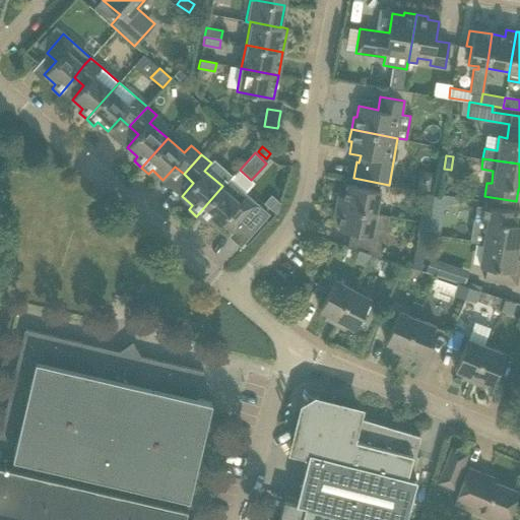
[(419,178),(417,187),(432,190),(435,175),(427,173),(419,178)]
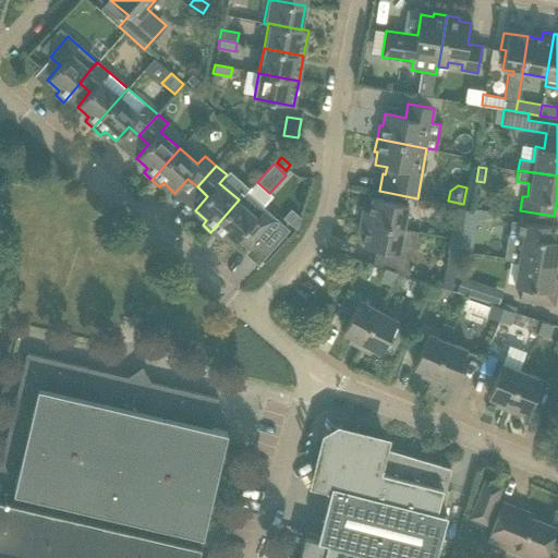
[(362,209),(360,220),(403,229),(408,205),(372,197),(370,211),(362,209)]
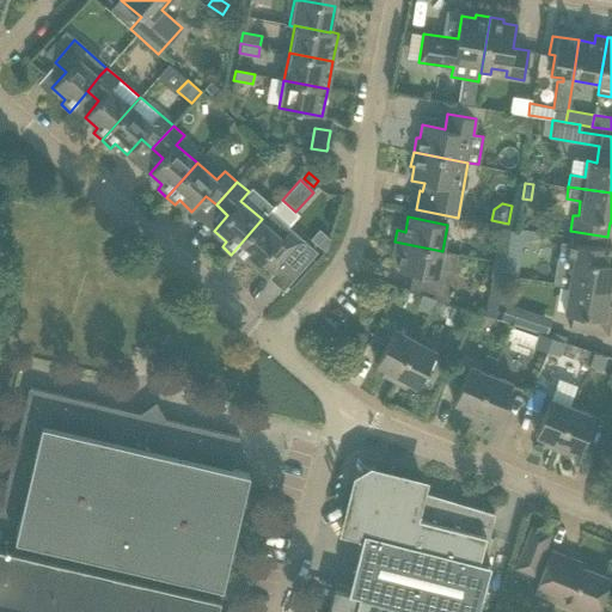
[(262,219),(231,255),(239,262),(244,257),(256,268),(270,252),(281,262),(301,239),(289,228),(281,237),(262,219)]
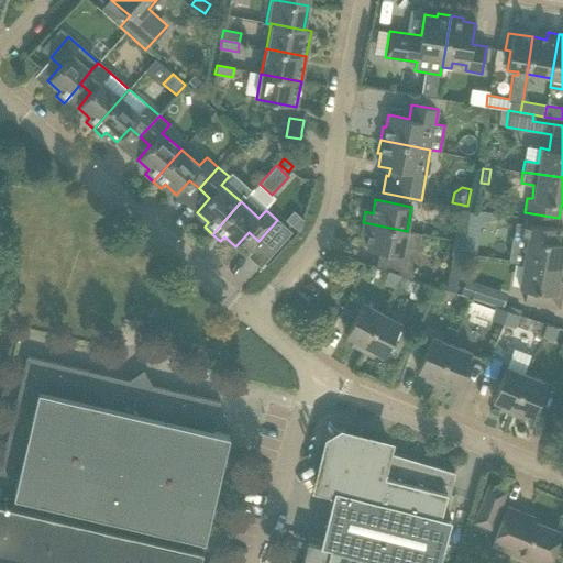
[(299,216),(290,224),(298,231),(301,229),(304,220),(299,216)]
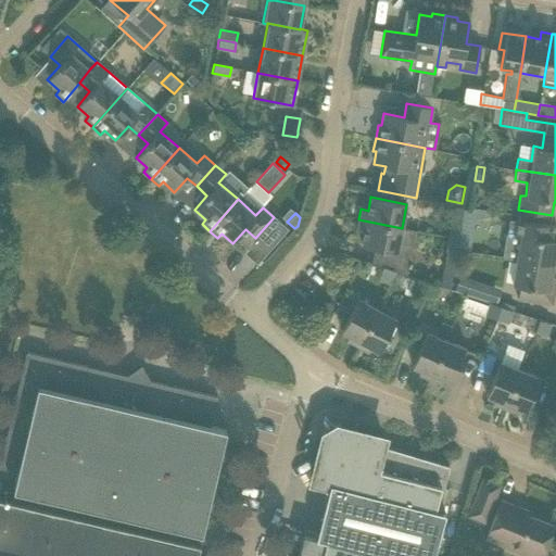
[(503,257),(515,260),(515,258),(554,265),(555,254),(555,240),(555,230),(555,226),(509,218),(503,257)]
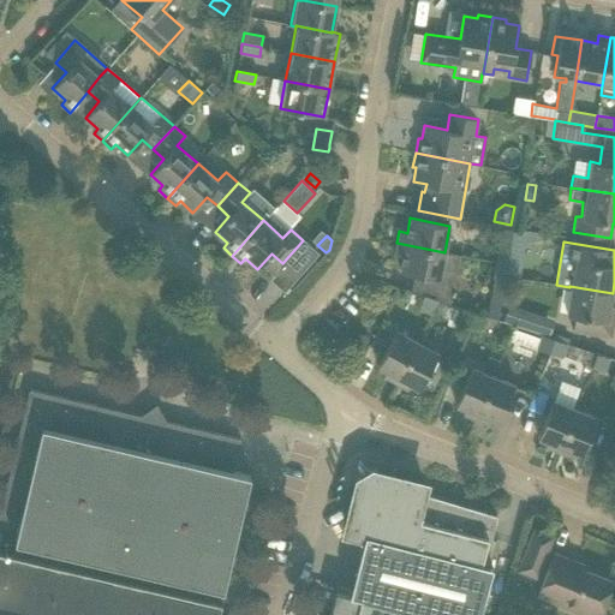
[(423,296),(436,300),(441,302),(447,270),(442,269),(445,252),(396,243),(395,255),(402,256),(400,272),(427,276),(423,296)]
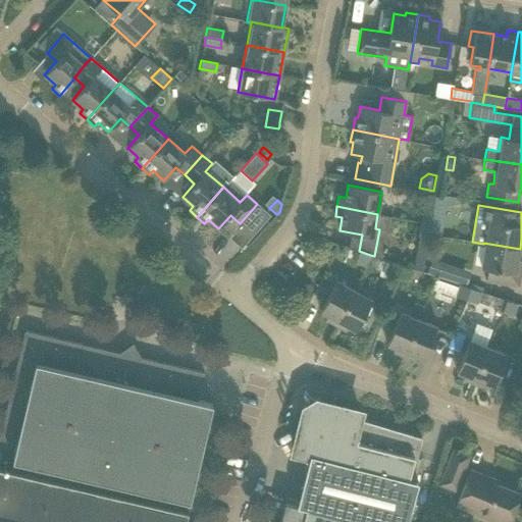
[(424,210),(422,223),(430,224),(431,212),(424,210)]
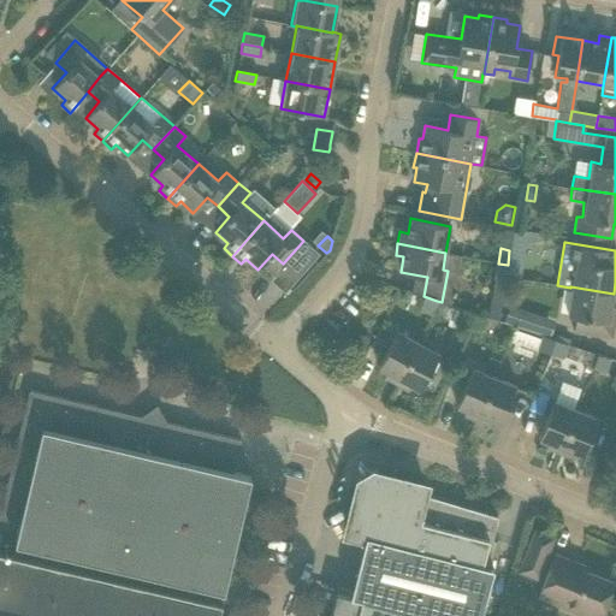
[(509,250),(508,265),(505,277),(520,279),(525,253),(509,250)]
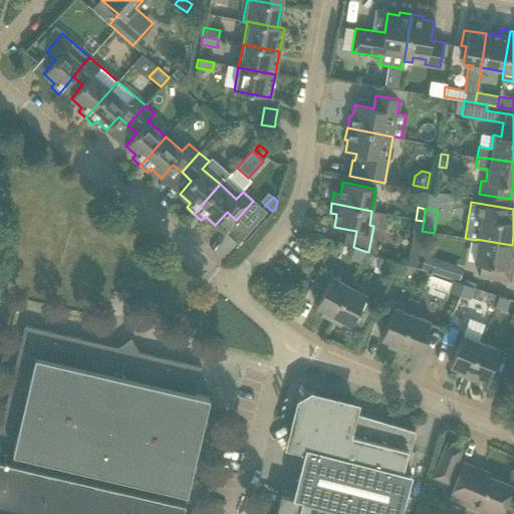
[(424,221),(416,220),(414,233),(422,234),(422,231),(424,221)]
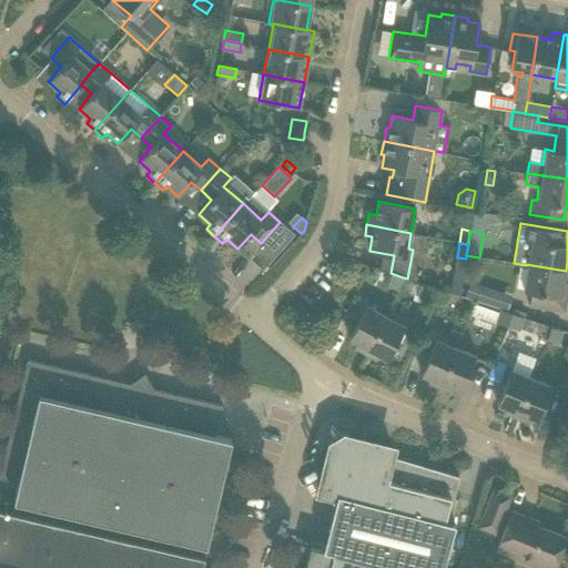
[(526,264),(526,265),(523,290),(530,291),(528,305),(564,312),(567,286),(567,283),(564,282),(566,271),(526,264)]
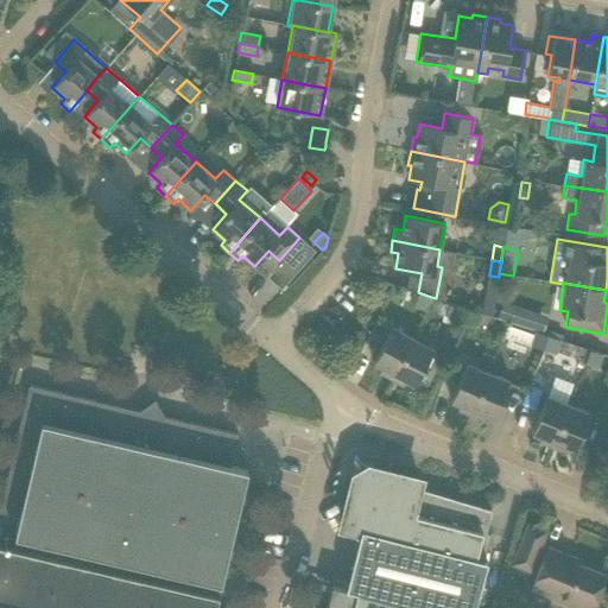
[(431,297),(418,292),(413,305),(426,310),(431,297)]
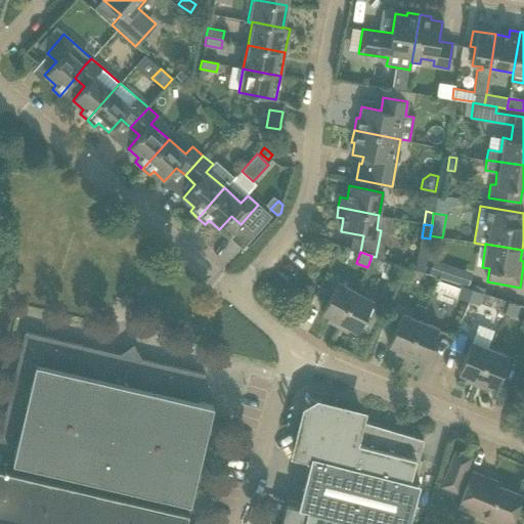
[(374,258),(369,266),(383,271),(387,263),(374,258)]
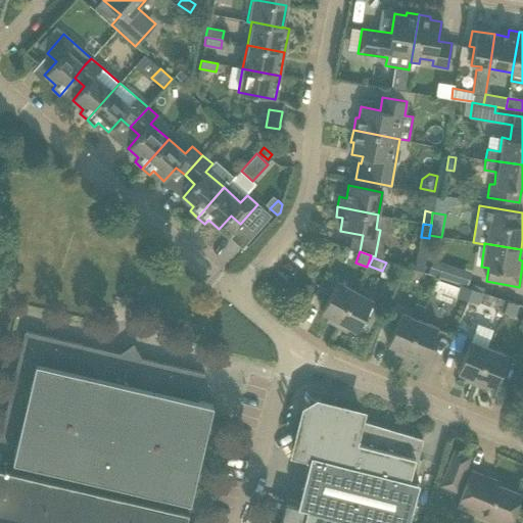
[(431,259),(426,273),(459,284),(466,286),(471,273),(431,259)]
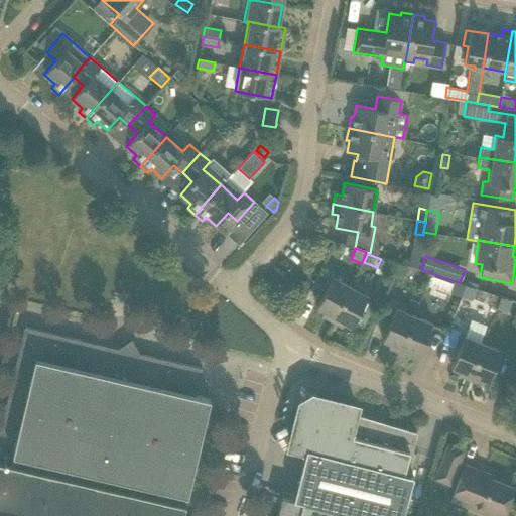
[(386,271),(395,274),(398,263),(390,260),(386,271)]
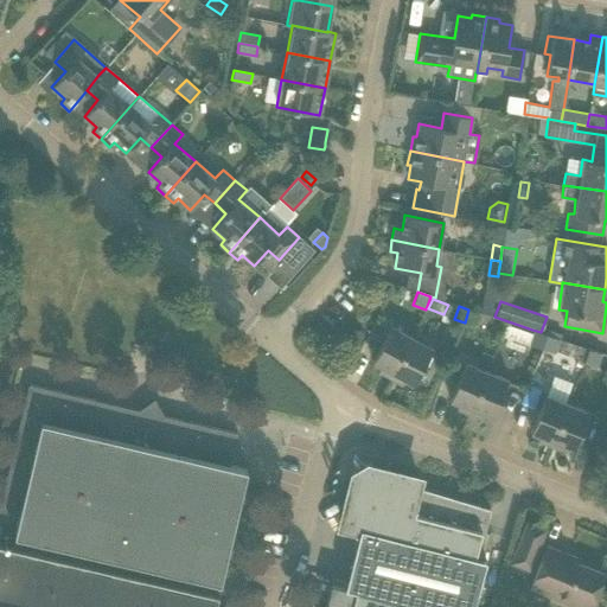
[(468,310),(465,323),(475,325),(479,313),(468,310)]
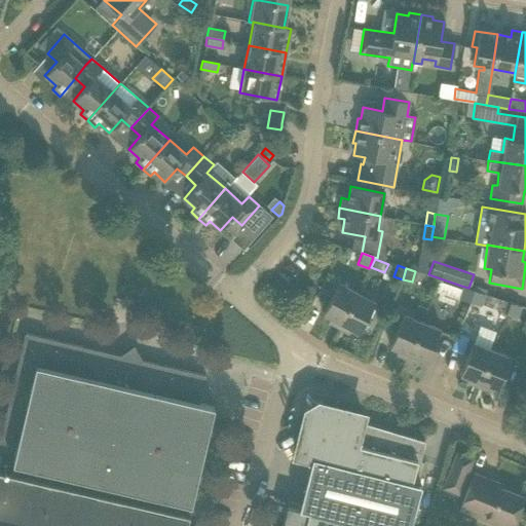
[(328,323),(338,328),(357,292),(339,283),(323,313),(330,317),(328,323)]
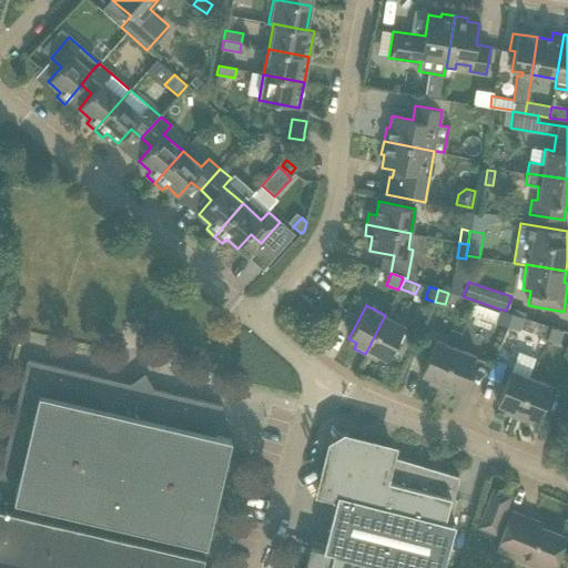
[(495,322),(507,326),(510,313),(506,311),(498,308),(495,322)]
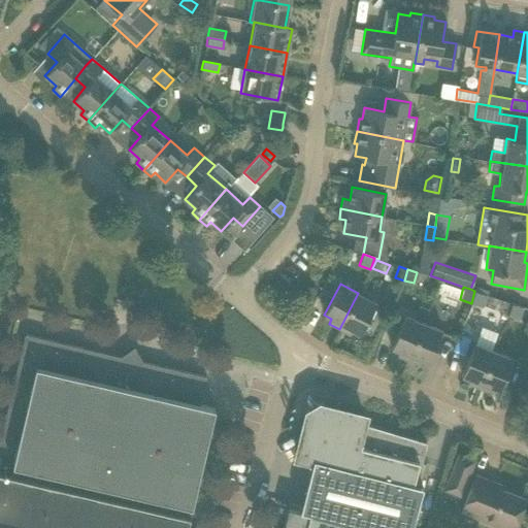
[(474,291),(471,303),(483,307),(486,295),(474,291)]
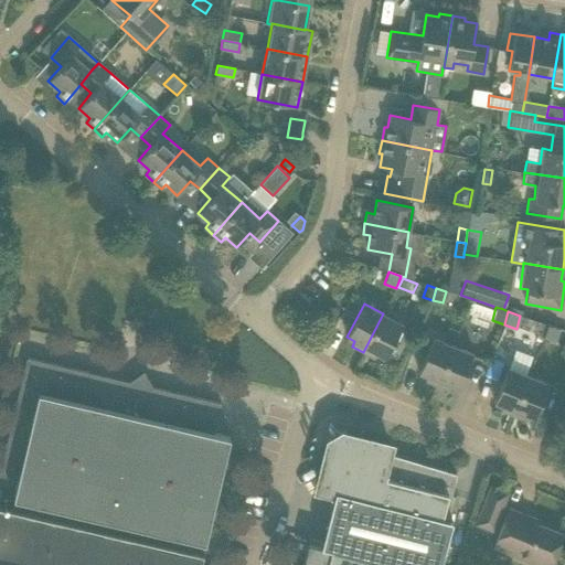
[(383,313),(363,352),(374,358),(376,353),(385,358),(387,352),(396,356),(409,330),(402,327),(403,324),(383,313)]
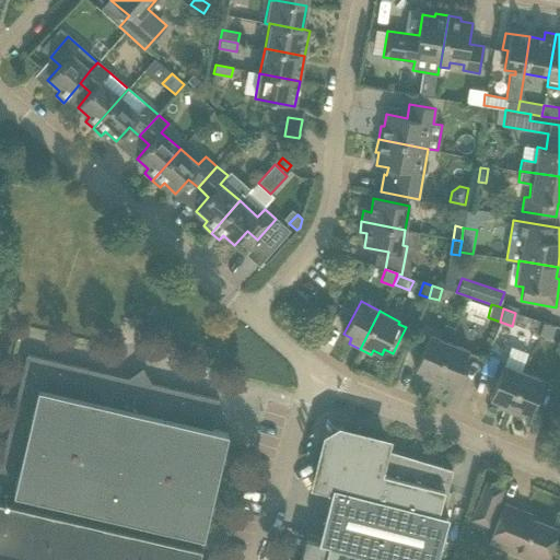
[(555,326),(543,322),(538,335),(550,339),(555,326)]
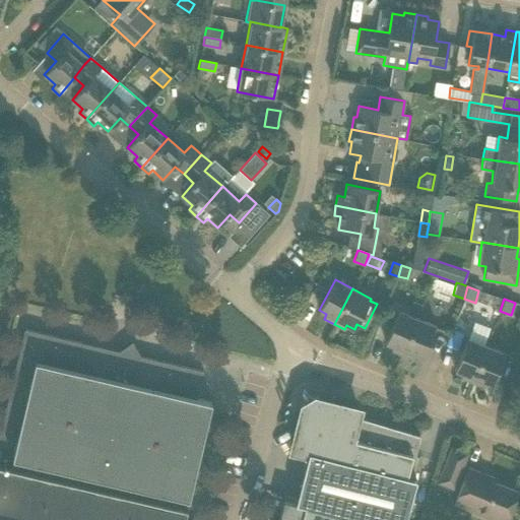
[(391,350),(402,355),(416,318),(398,311),(385,343),(393,346),(391,350)]
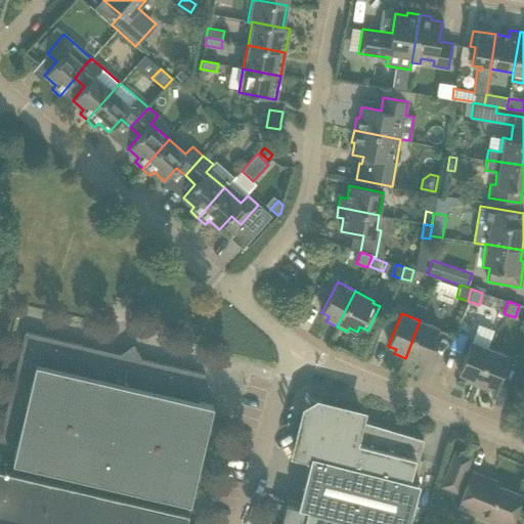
[(420,320),(405,358),(416,362),(418,357),(426,360),(439,328),(420,320)]
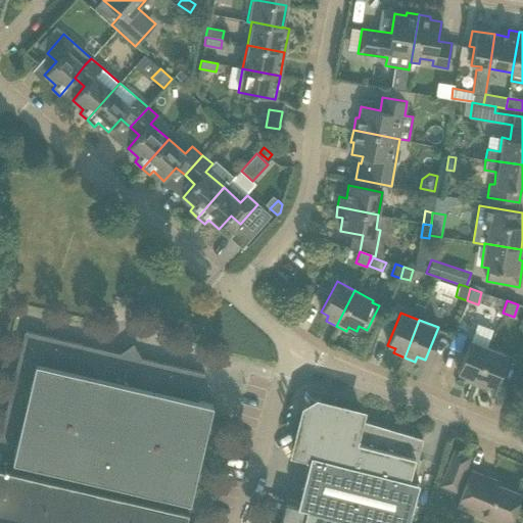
[(0,434),(0,440),(16,444),(12,461),(189,503),(212,405),(198,401),(204,373),(26,331),(0,434)]
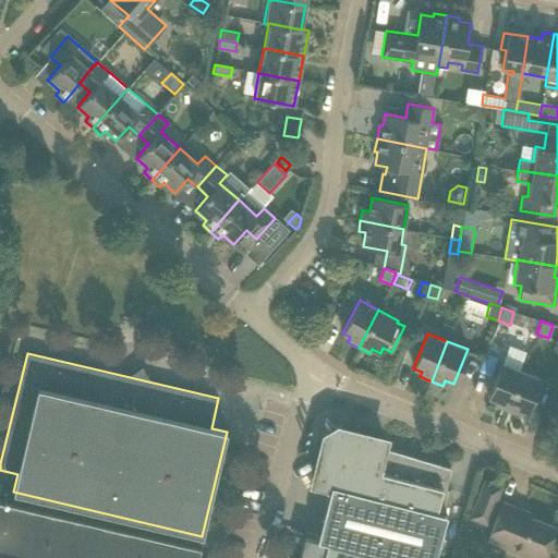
[(480,371),(490,375),(497,359),(486,354),(480,371)]
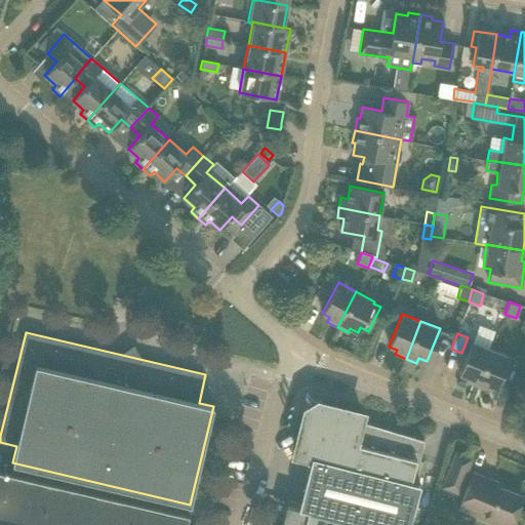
[(465,381),(476,387),(490,349),(472,341),(458,374),(467,377),(465,381)]
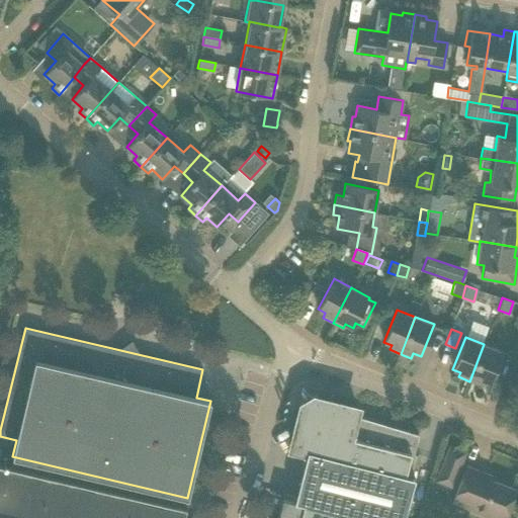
[(484,344),(469,381),(481,385),(482,380),(490,383),(503,351),(484,344)]
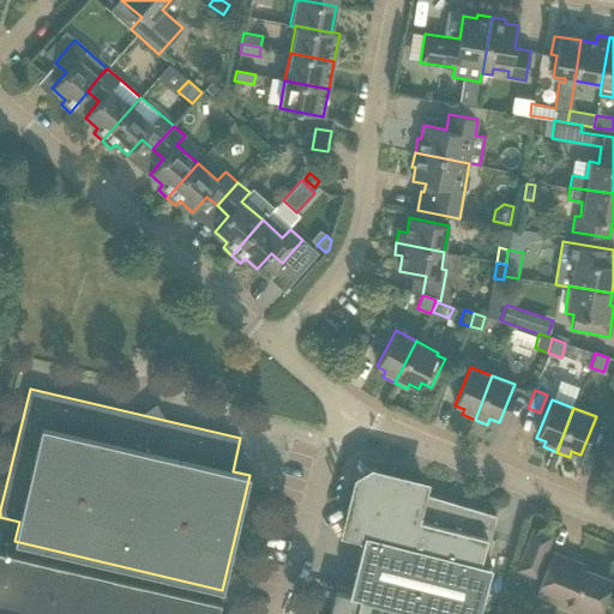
[(363,536),(349,595),(425,613),(477,613),(491,566),(487,565),(493,539),(491,537),(497,515),(421,493),(423,485),(372,471),(371,476),(363,481),(359,480),(345,531),(363,536)]
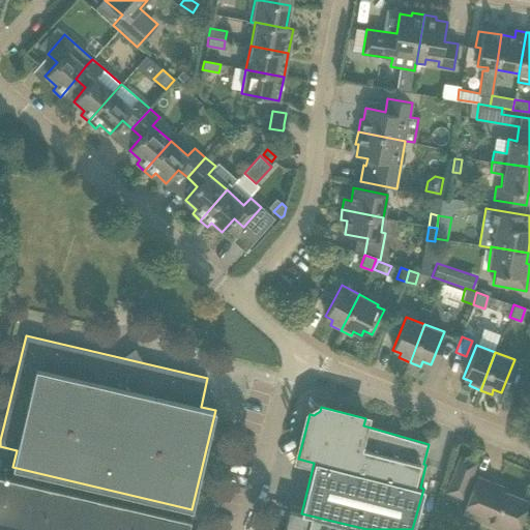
[(460,457),(457,465),(452,476),(468,482),(475,463),(460,457)]
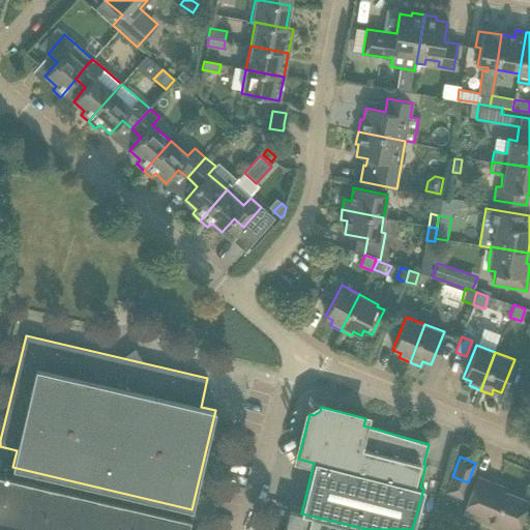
[(0,529),(188,529),(192,519),(0,474),(0,529)]
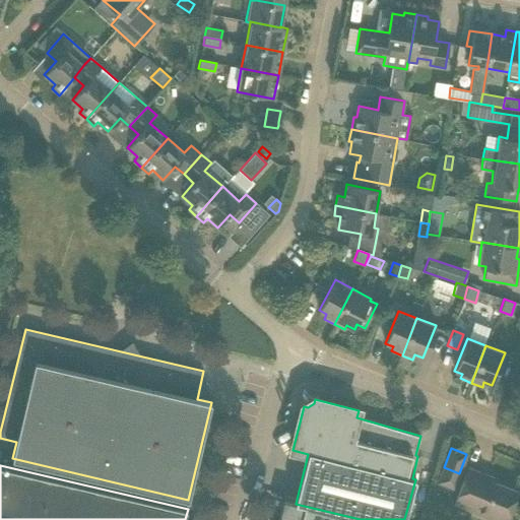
[(485,478),(486,474),(468,467),(454,504),(495,519),(506,519),(518,492),(485,478)]
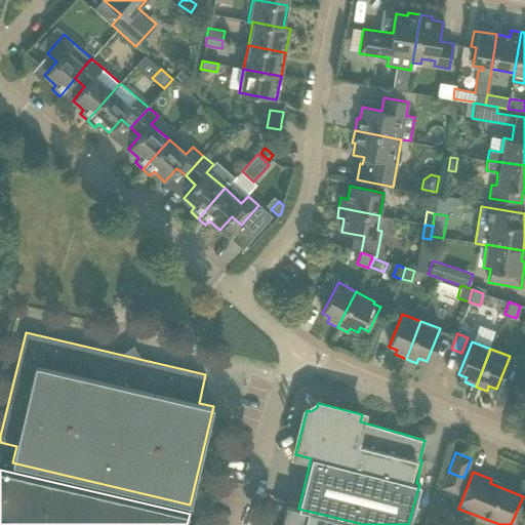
[(363,524),(298,509),(286,506),(281,524),(363,524)]
